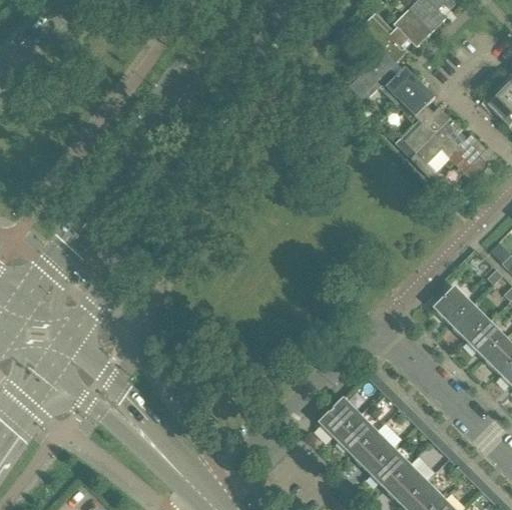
[(418,0),(409,10),(432,33),(447,18),(438,10),(445,3),(451,9),(459,0),(418,0)]
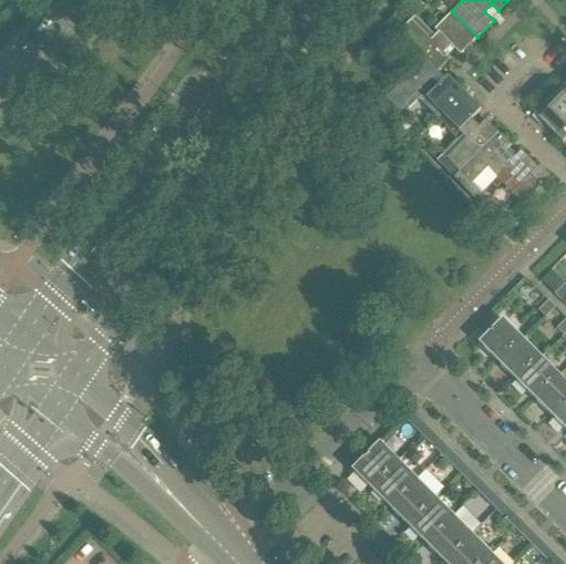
[(399,31),(425,58),(438,71),(451,58),(444,51),(452,44),(461,53),(477,37),(452,11),(435,28),(439,31),(435,36),(415,16),(399,31)]
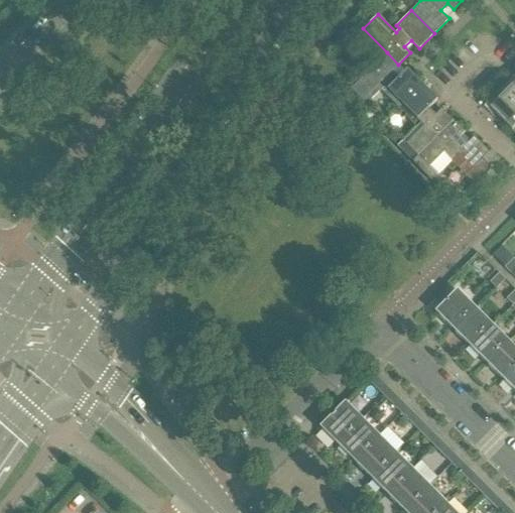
[(384,92),(398,106),(421,83),(407,69),(399,77),(393,70),(398,65),(387,52),(351,88),(366,103),(384,85),(387,88),(384,92)]
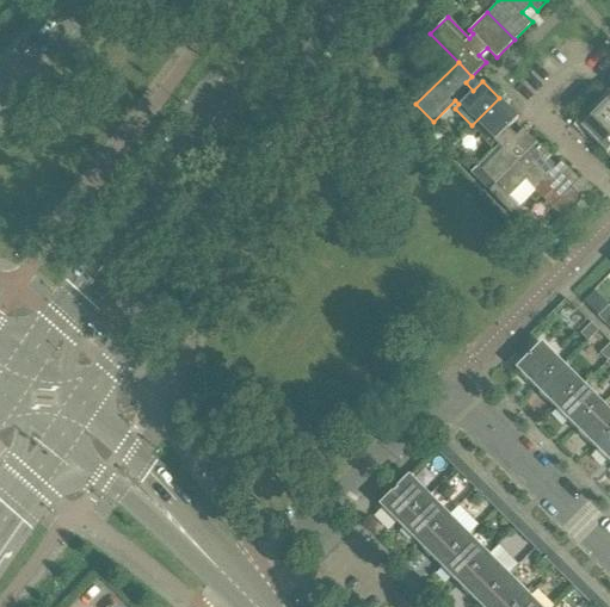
[(492,180),(495,184),(537,141),(523,128),(517,134),(509,127),(518,117),(499,98),(472,125),(491,144),(494,140),(498,144),(476,166),(478,166),(472,171),(486,185),(492,180)]
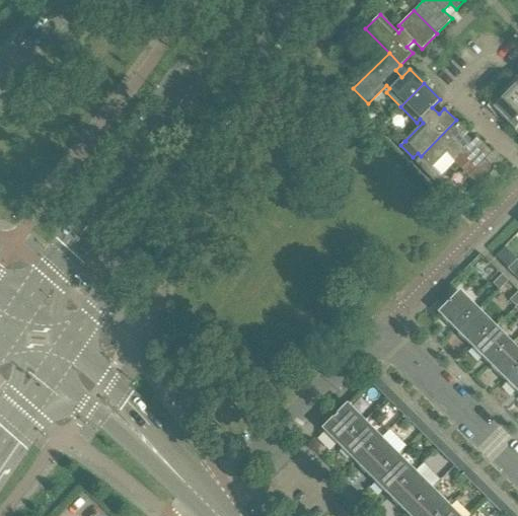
[(515,129),(517,126),(517,83),(513,88),(501,100),(494,107),(510,125),(515,129)]
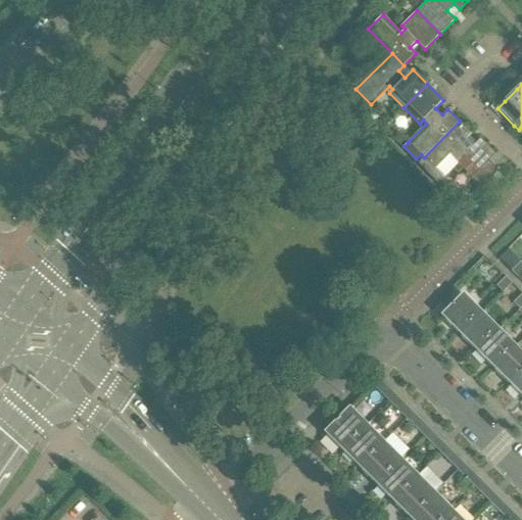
[(460,121),(424,157),(419,162),(437,181),(444,175),(440,171),(457,154),(460,157),(457,160),(482,185),(497,169),(488,159),(495,152),(480,137),(472,145),(466,138),(471,133),(460,121)]
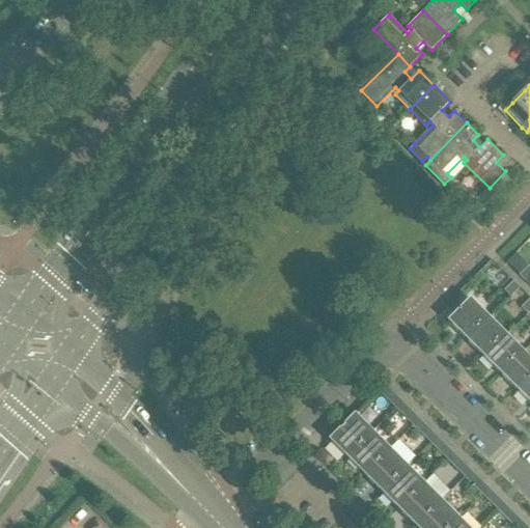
[(520,274),(529,265),(529,264),(517,251),(507,261),(520,273),(520,274)]
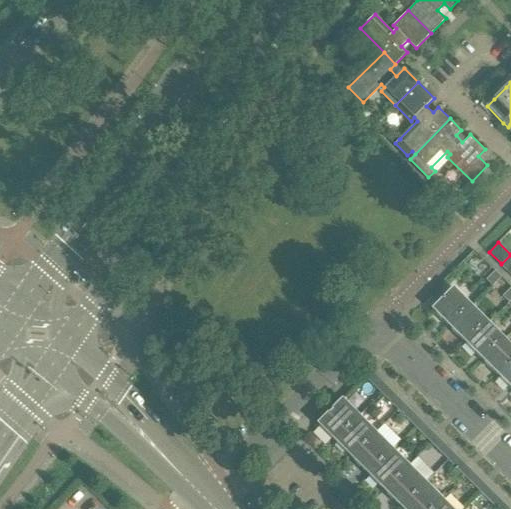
[(510,255),(501,264),(507,269),(510,265),(510,255)]
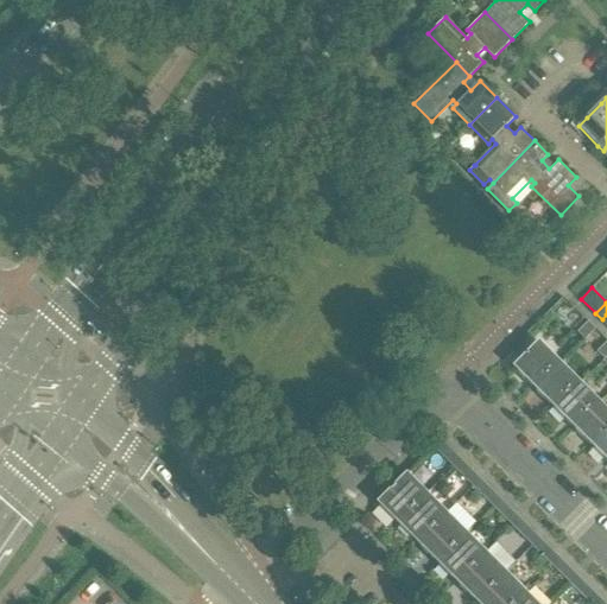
[(595,326),(588,319),(577,330),(585,337),(595,326)]
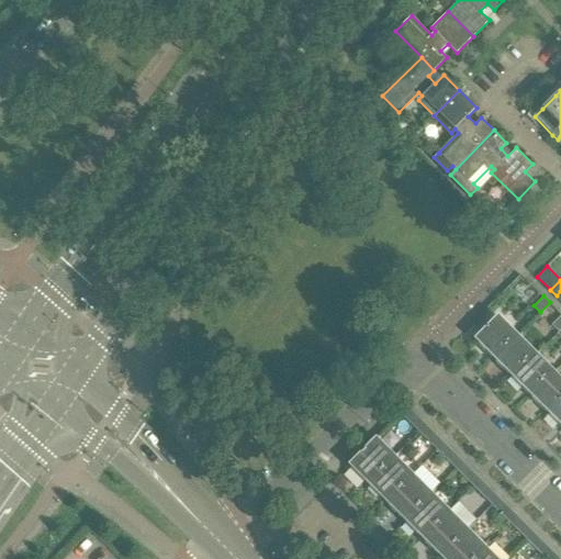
[(474,338),(494,358),(518,334),(498,314),(474,338)]
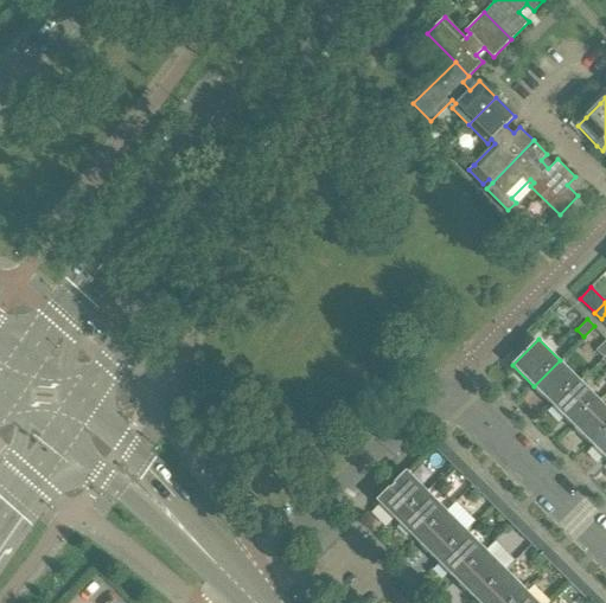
[(605,340),(595,350),(603,357),(605,353),(605,340)]
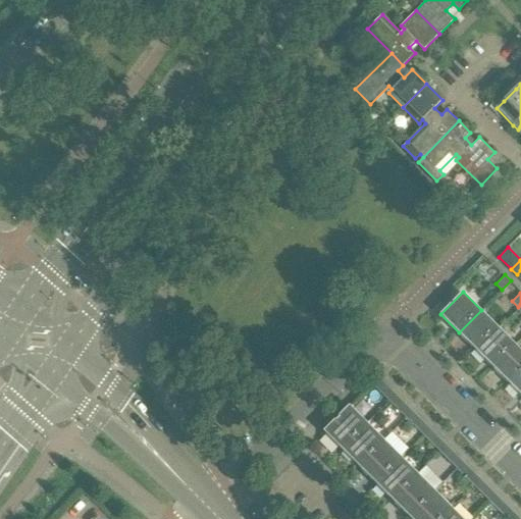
[(459,332),(475,349),(498,327),(481,310),(459,332)]
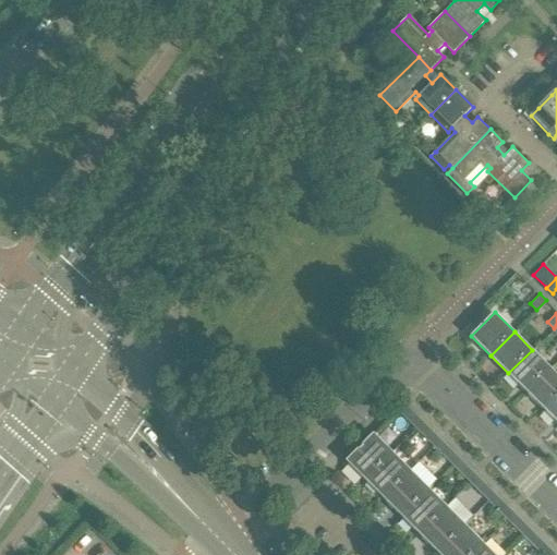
[(508,373),(528,393),(552,369),(532,350),(508,373)]
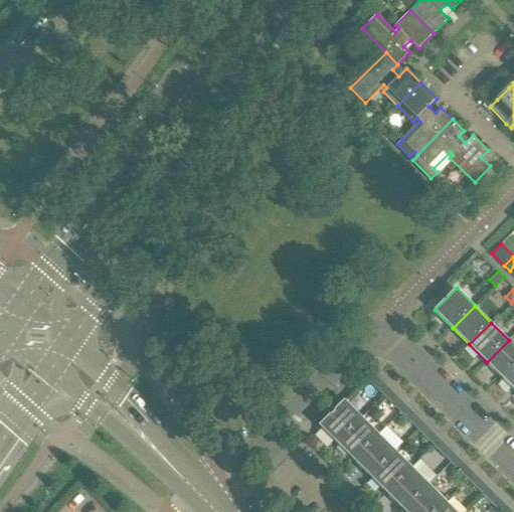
[(487,362),(503,378),(513,367),(513,345),(509,340),(487,362)]
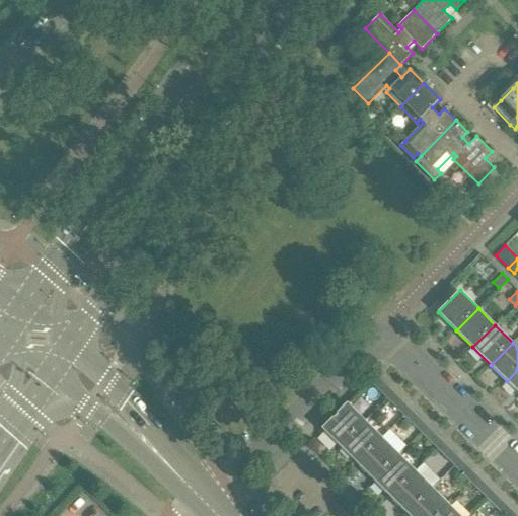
[(517,370),(507,381),(517,391),(517,370)]
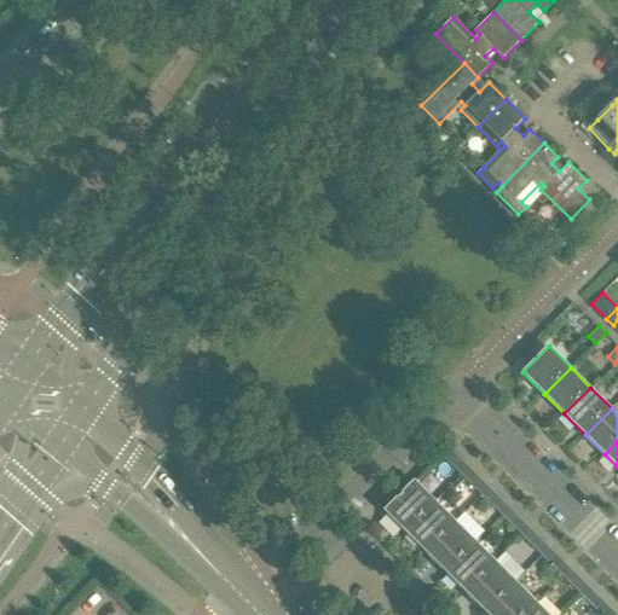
[(449,445),(442,453),(456,468),(463,459),(449,445)]
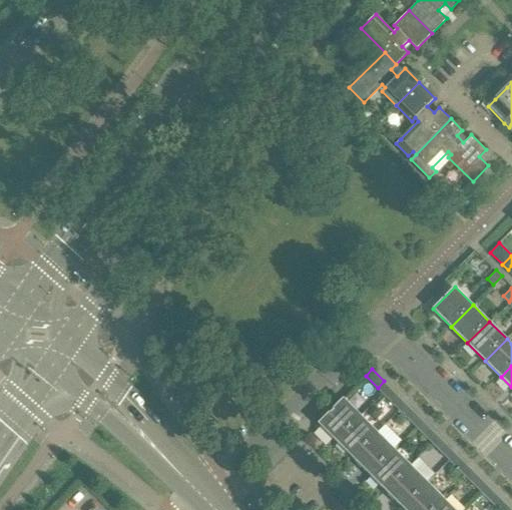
[(401,398),(389,386),(383,392),(394,404),(401,398)]
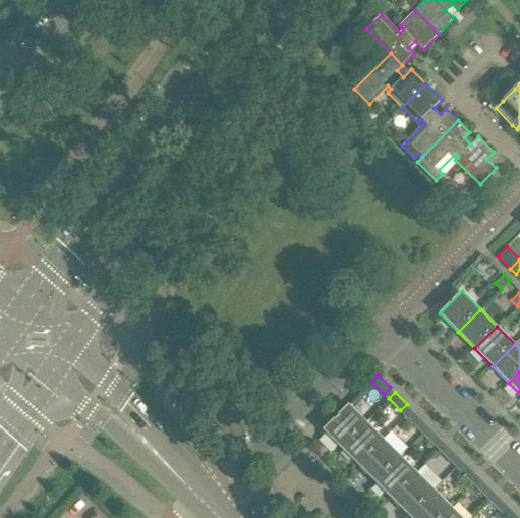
[(324,429),(340,447),(365,421),(348,404),(324,429)]
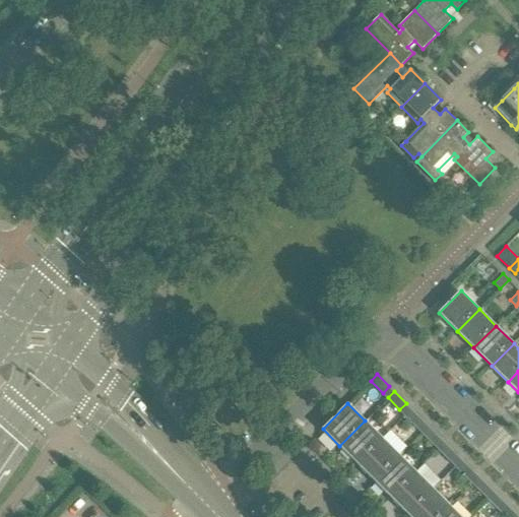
[(423,421),(410,408),(404,414),(416,427),(423,421)]
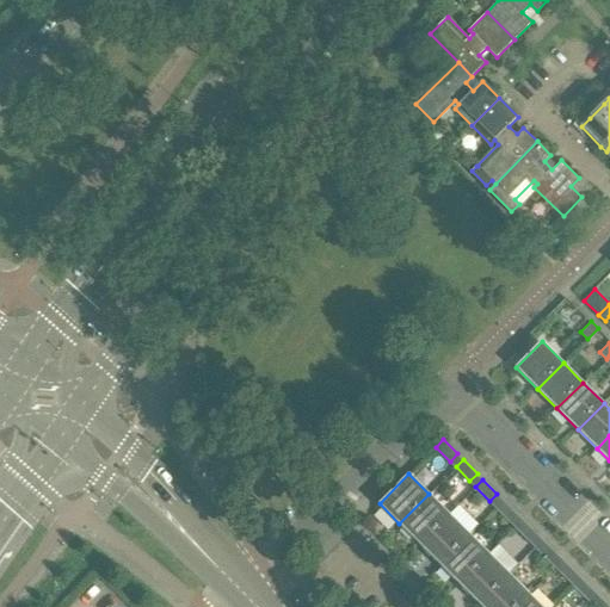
[(399,524),(419,543),(449,513),(429,494),(399,524)]
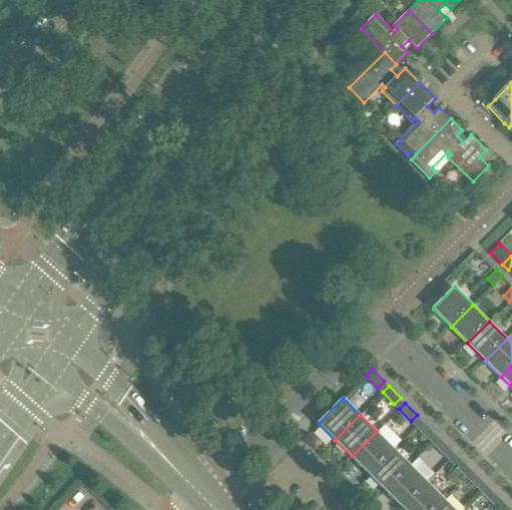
[(434,431),(422,419),(416,425),(428,437),(434,431)]
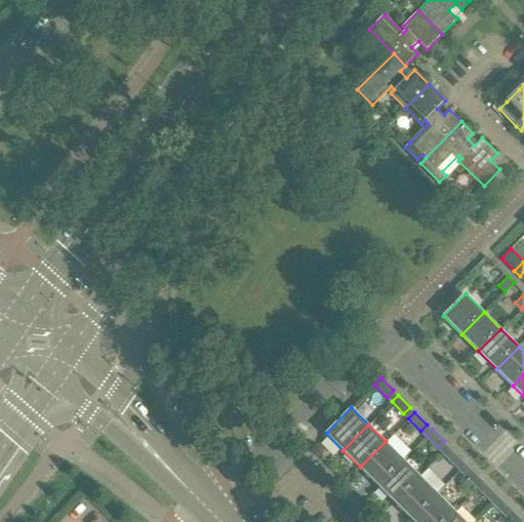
[(360,467),(377,484),(402,458),(414,447),(407,441),(396,452),(386,441),(360,467)]
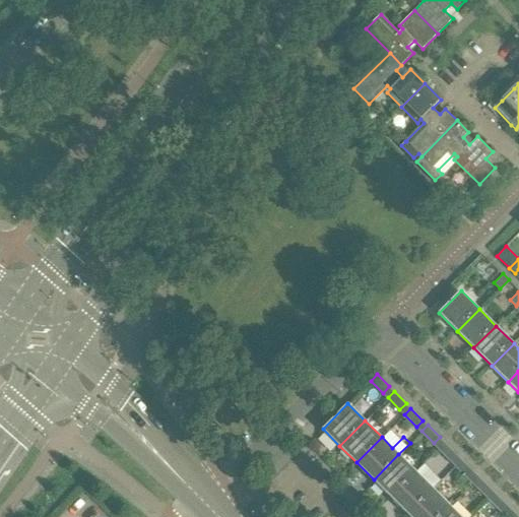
[(457,454),(445,442),(439,448),(450,460),(457,454)]
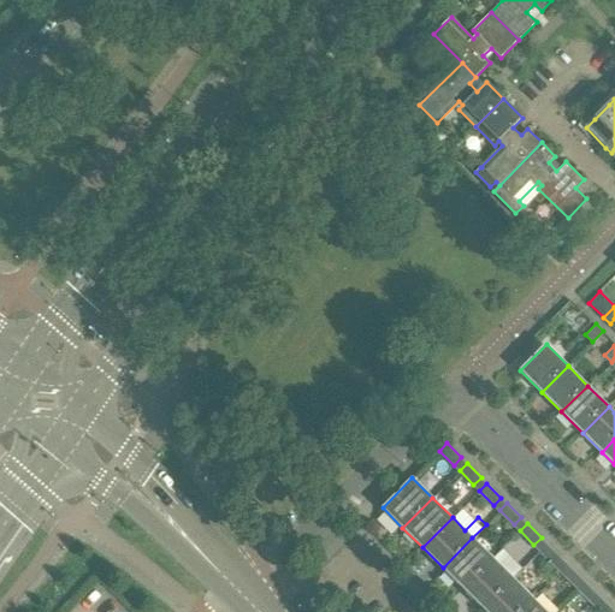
[(443,568),(463,588),(492,558),(472,538),(443,568)]
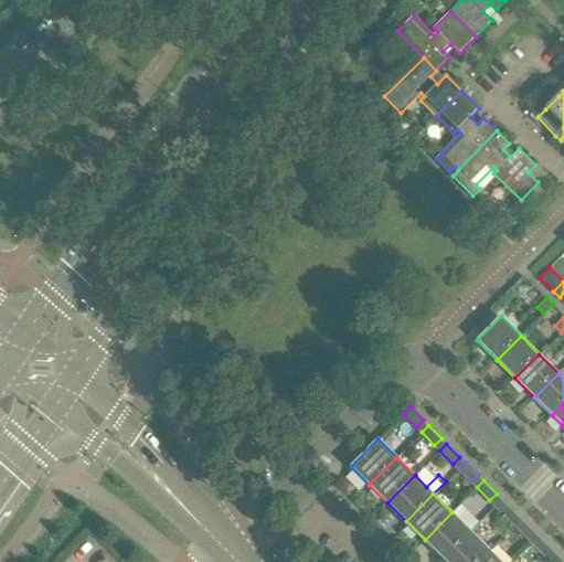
[(514,511),(501,498),(495,506),(508,519),(514,511)]
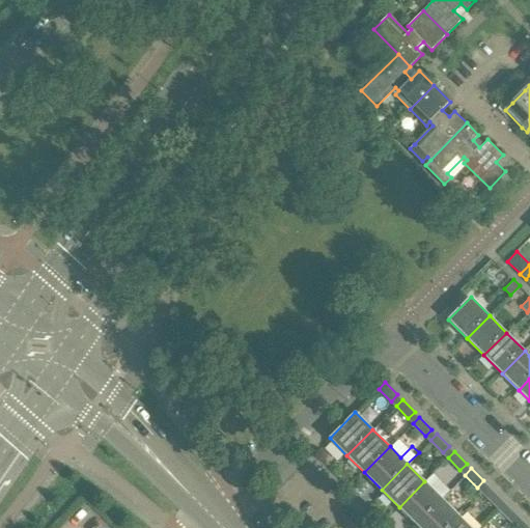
[(399,507),(416,524),(442,498),(424,481),(399,507)]
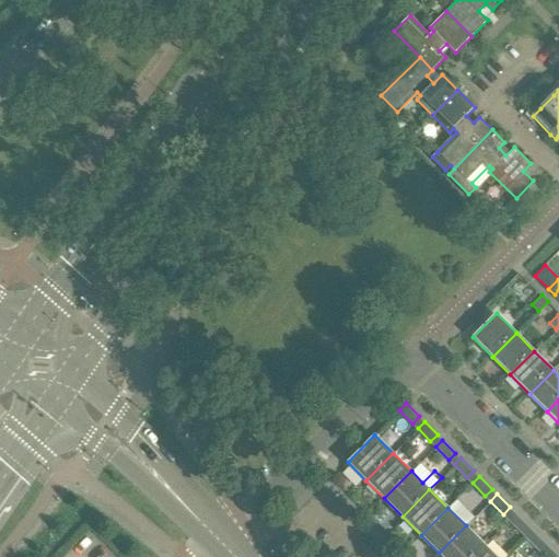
[(528,525),(515,512),(509,519),(521,532),(528,525)]
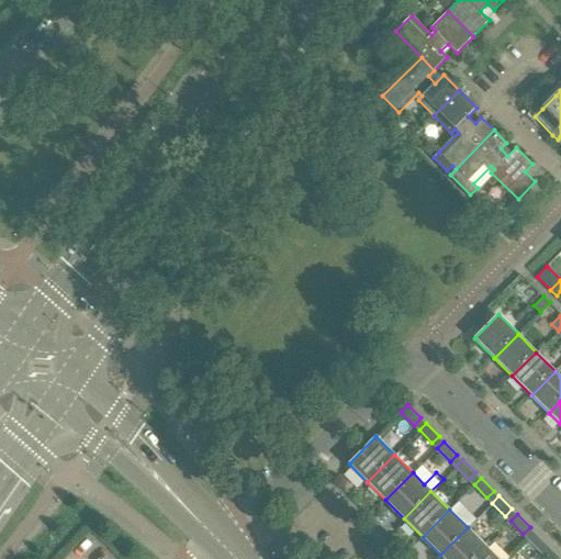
[(440,555),(444,558),(472,558),(485,546),(468,527),(440,555)]
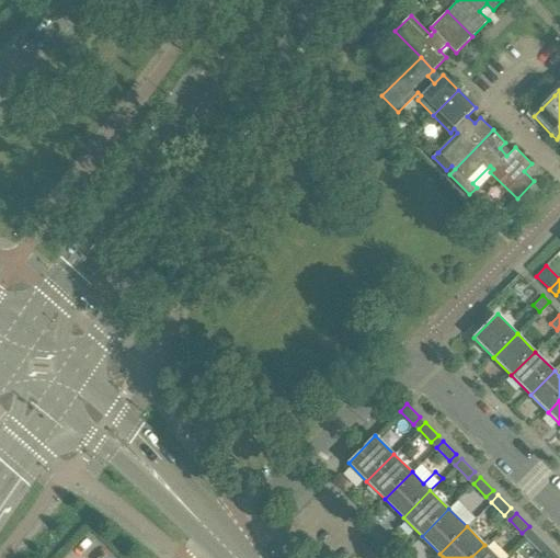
[(547,544),(534,531),(527,538),(540,551),(547,544)]
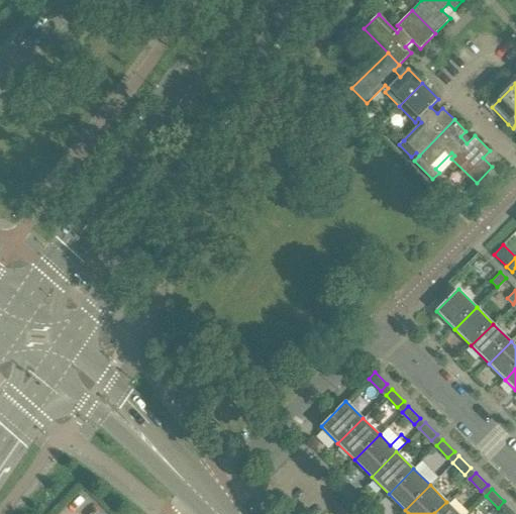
[(434,513),(458,513),(446,502),(434,513)]
